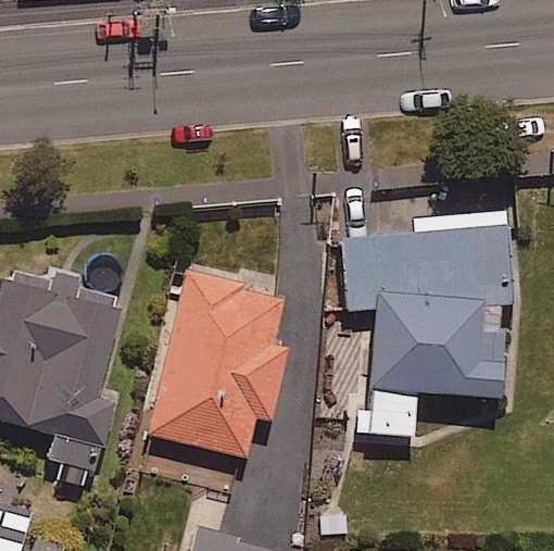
[(377,308),(366,433),(415,436),(418,393),(504,401),(510,329),(499,327),(501,298),(516,301),(508,210),(411,218),(413,237),(340,243),(347,312),(377,308)]
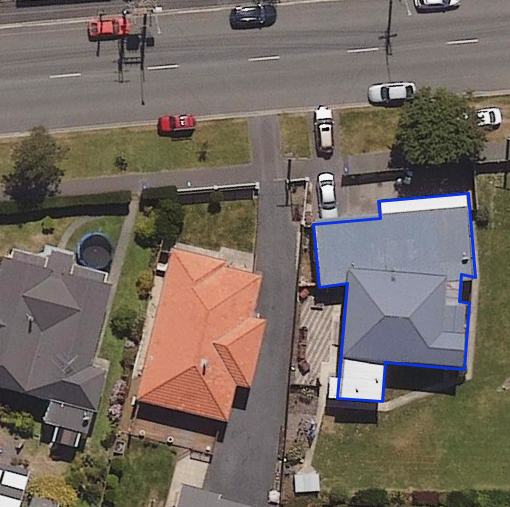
[(118,280),(7,248),(0,271),(0,389),(98,418),(113,369),(94,363),(118,280)]
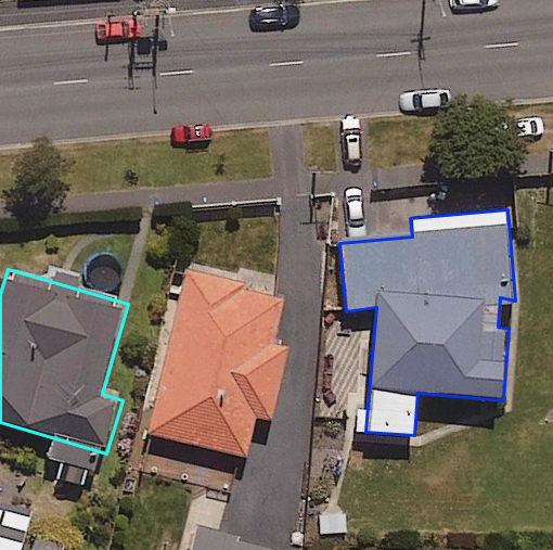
[(286,298),(184,272),(145,430),(247,455),(257,414),(272,419),(291,345),(275,342),(286,298)]
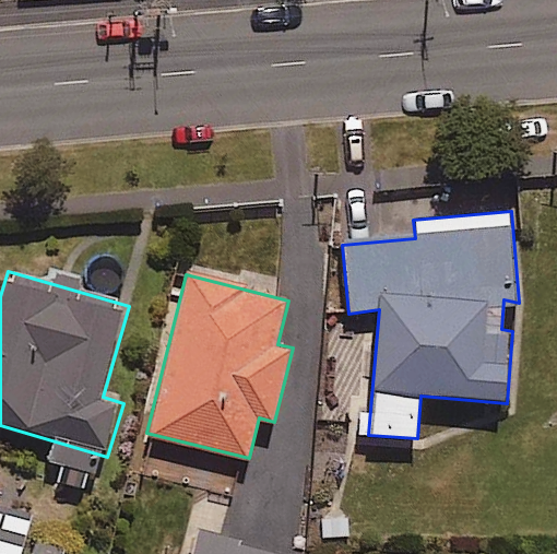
[(19,553),(31,514),(0,505),(0,553),(19,553)]
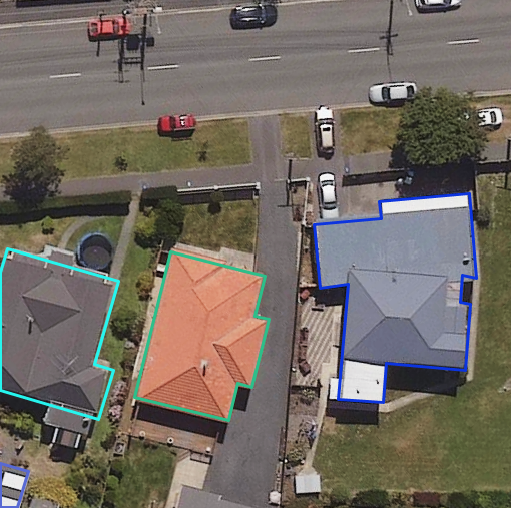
[(219,492),(181,482),(173,507),(259,507),(217,497),(219,492)]
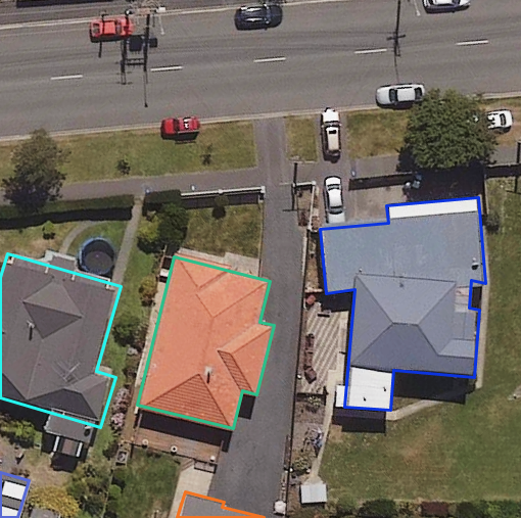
[(58,517),(61,509),(33,502),(28,517),(58,517)]
